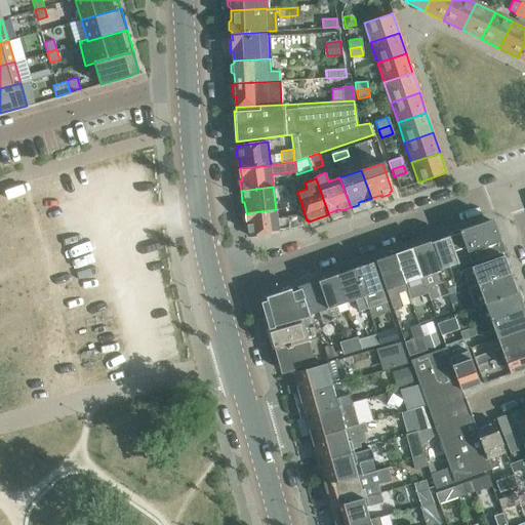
[(246,213),(246,212),(244,213),(246,234),(249,234),(249,236),(279,232),(304,224),(300,214),(277,216),(276,209),(246,213)]
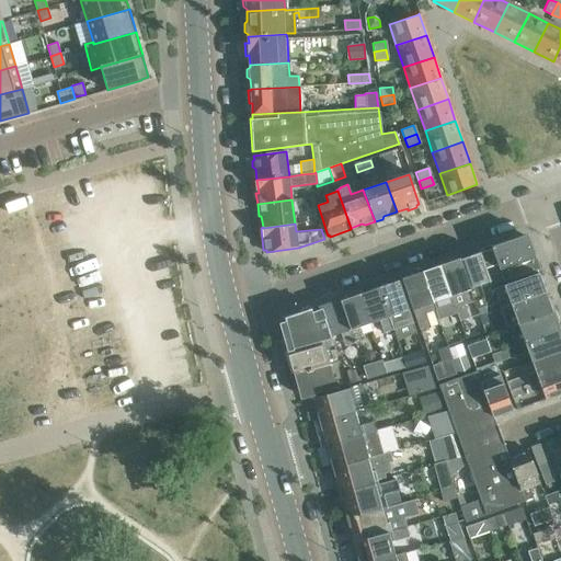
[(478,251),(478,253),(485,274),(499,270),(503,281),(538,268),(527,238),(522,236),(478,251)]
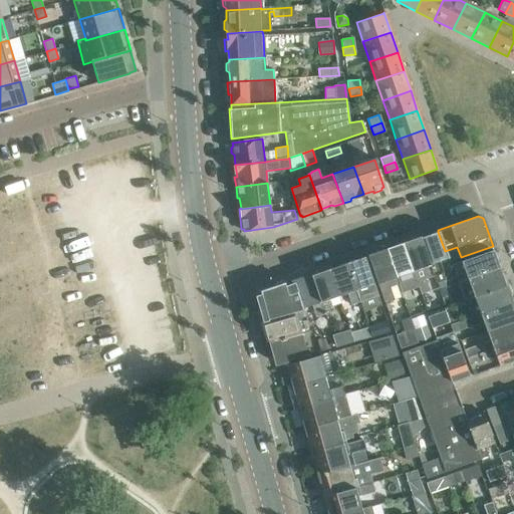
[(445,251),(438,232),(429,235),(429,233),(420,236),(434,276),(441,273),(437,262),(448,258),(445,251)]
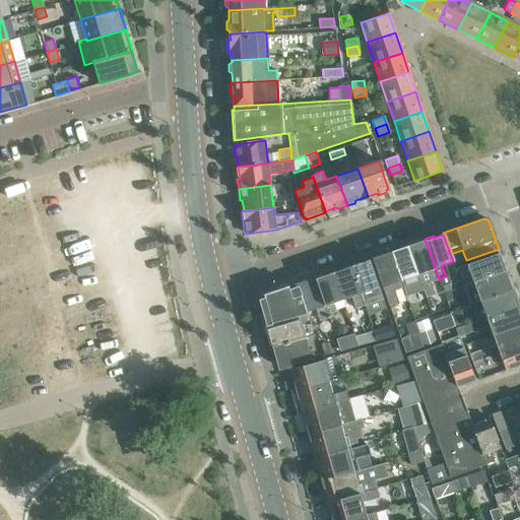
[(435,295),(431,282),(439,279),(425,239),(416,242),(417,243),(408,246),(421,285),(426,298),(435,295)]
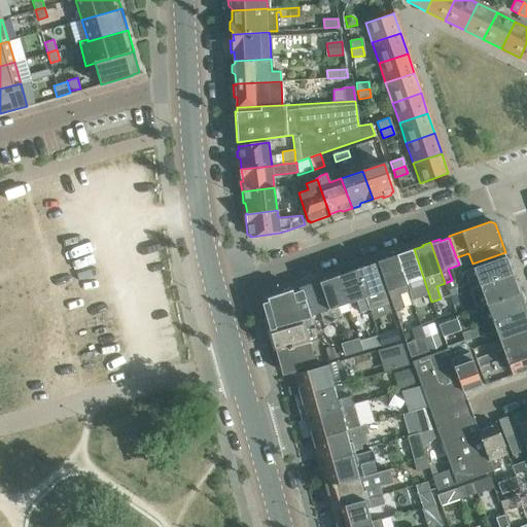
[(402,251),(395,253),(410,295),(411,295),(427,289),(414,249),(403,253),(402,251)]
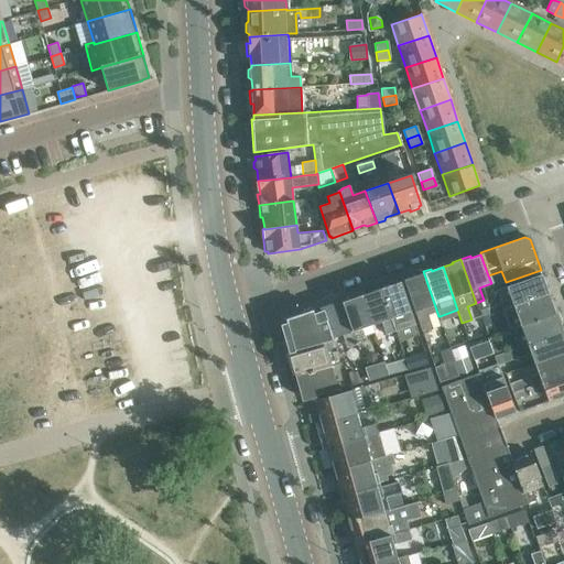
[(413,274),(414,278),(403,281),(422,333),(443,325),(440,316),(438,316),(423,271),(413,274)]
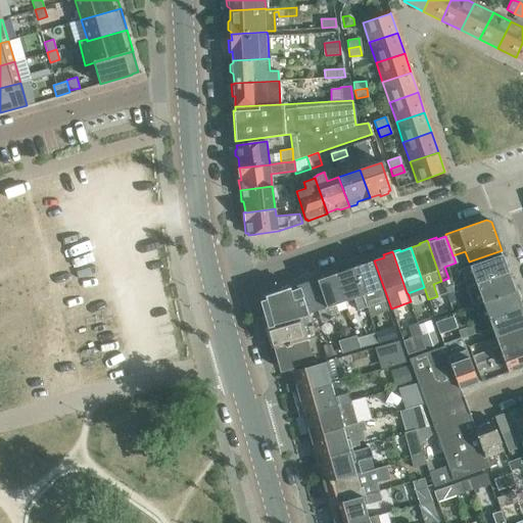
[(503,257),(502,254),(471,266),(475,276),(463,280),(466,288),(508,273),(506,269),(508,266),(505,258),(503,257)]
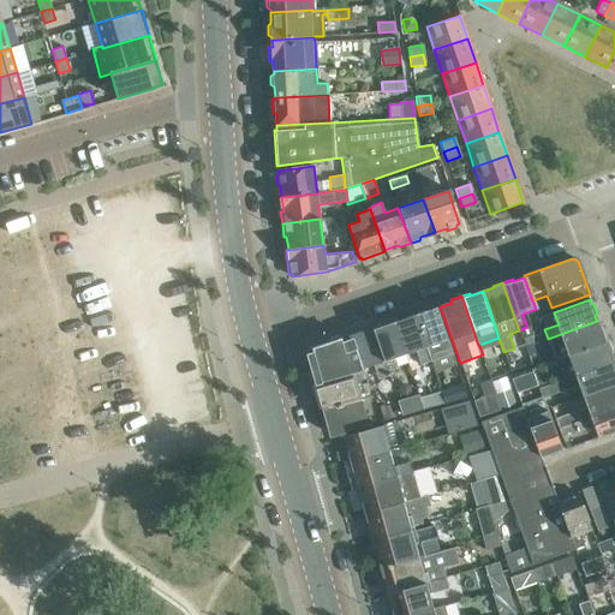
[(421,311),(415,312),(430,360),(441,357),(436,344),(447,340),(436,308),(423,312),(421,311)]
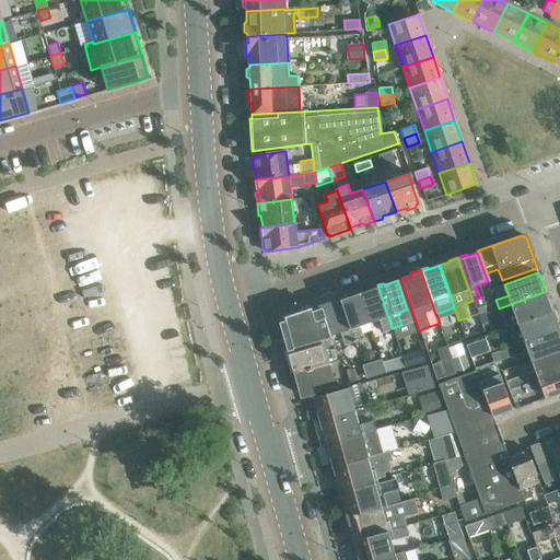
[(359,293),(369,323),(377,319),(382,331),(392,328),(377,284),(370,288),(369,290),(359,293)]
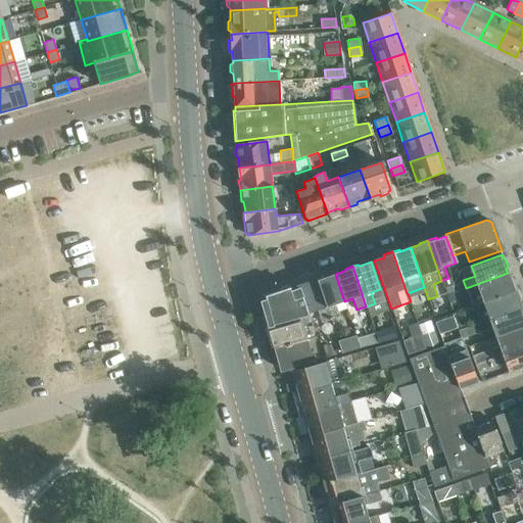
[(484,301),(516,289),(513,280),(510,280),(508,273),(466,288),(472,305),(484,301)]
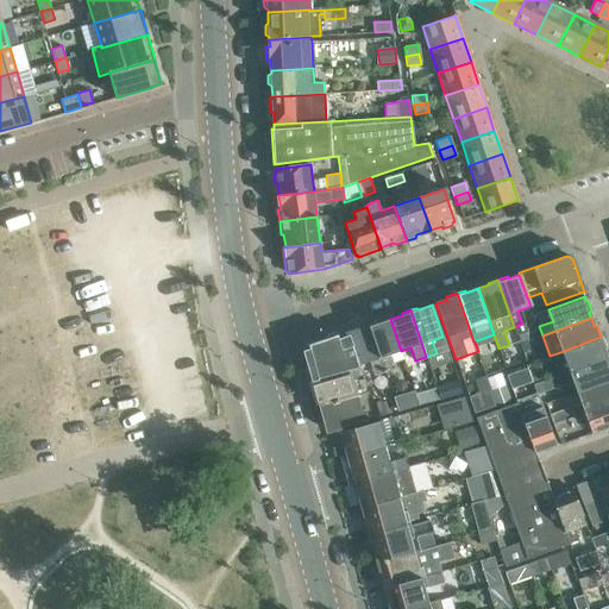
[(369,324),(385,372),(395,369),(390,355),(401,351),(390,319),(377,324),(375,321),(369,324)]
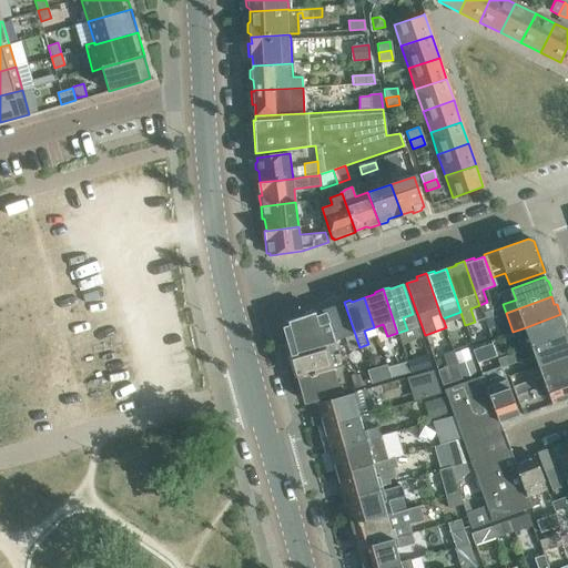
[(335,307),(324,311),(335,343),(341,350),(347,347),(348,351),(359,347),(344,302),(336,305),(335,307)]
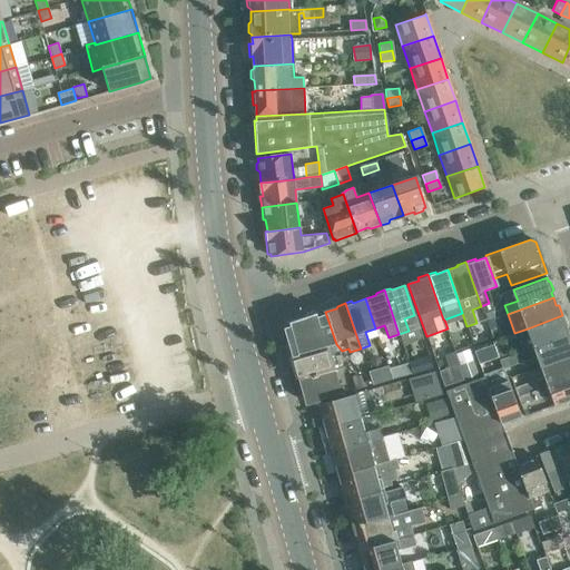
[(293,355),(293,356),(336,344),(325,312),(325,310),(290,323),(291,327),(286,328),(293,355)]
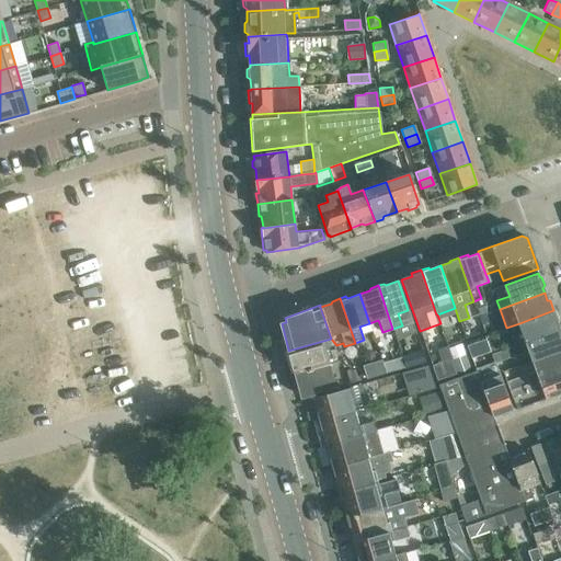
[(514,346),(558,331),(556,323),(558,320),(553,310),(519,323),(524,334),(511,339),(514,346)]
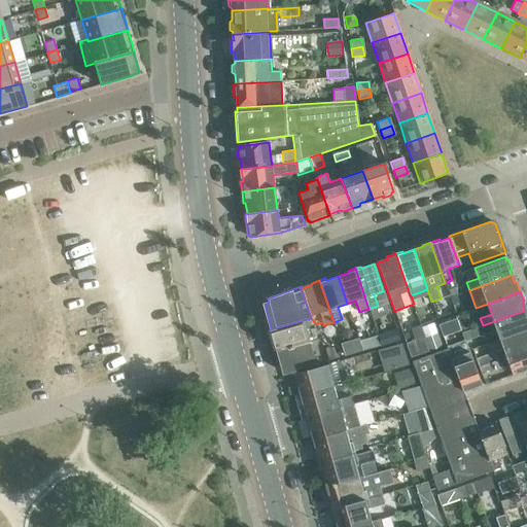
[(499,341),(526,329),(526,317),(524,311),(483,325),(470,329),(462,332),(465,342),(486,334),(495,330),(499,341)]
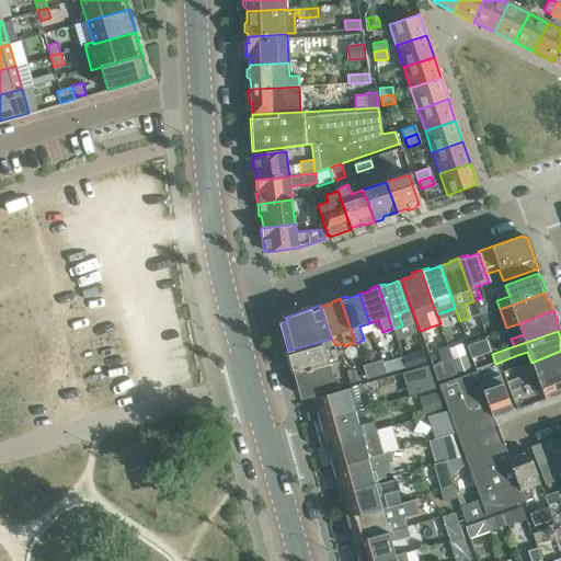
[(496,338),(488,341),(487,341),(492,354),(501,351),(496,338)]
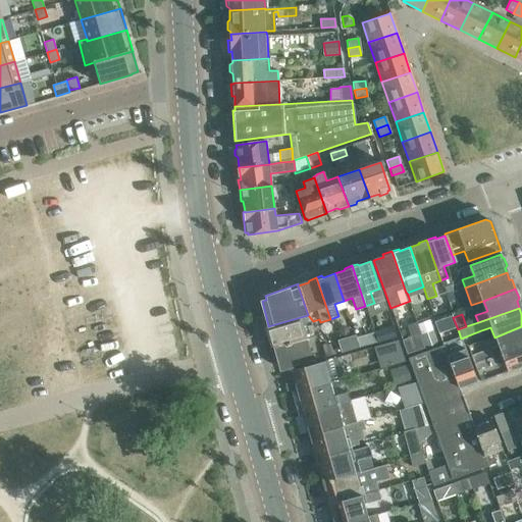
[(268,326),(275,349),(306,340),(314,336),(311,325),(314,322),(313,321),(308,315),(268,326)]
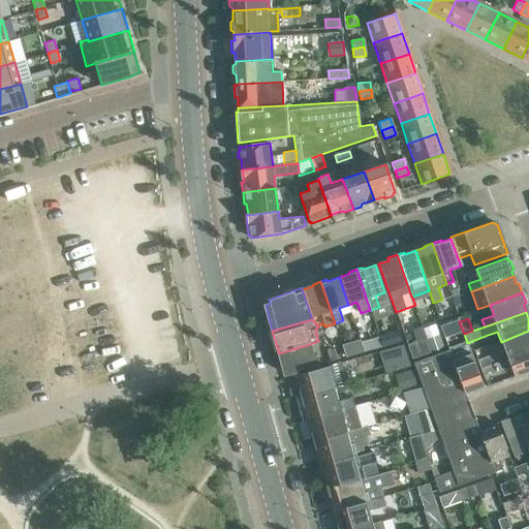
[(449,351),(465,393),(471,391),(472,393),(481,390),(480,387),(483,386),(471,354),(461,359),(449,325),(440,329),(449,351)]
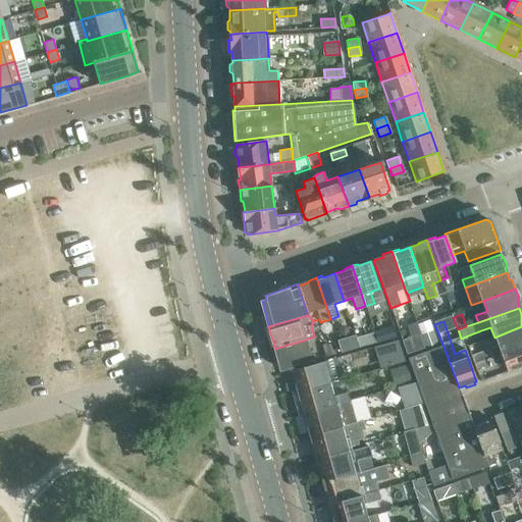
[(393,325),(392,325),(375,329),(378,341),(396,336),(393,325)]
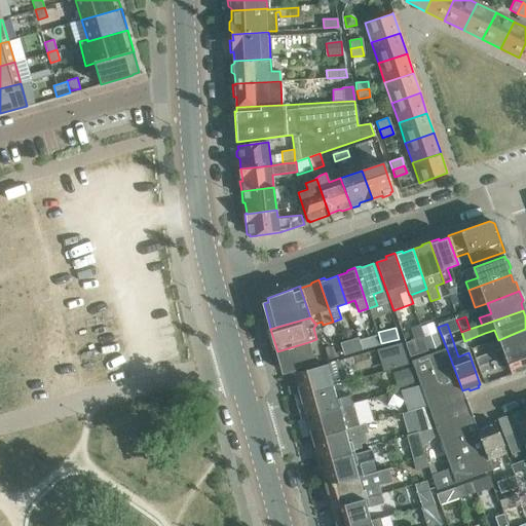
[(525,329),(498,340),(501,350),(492,354),(495,362),(525,349),(525,329)]
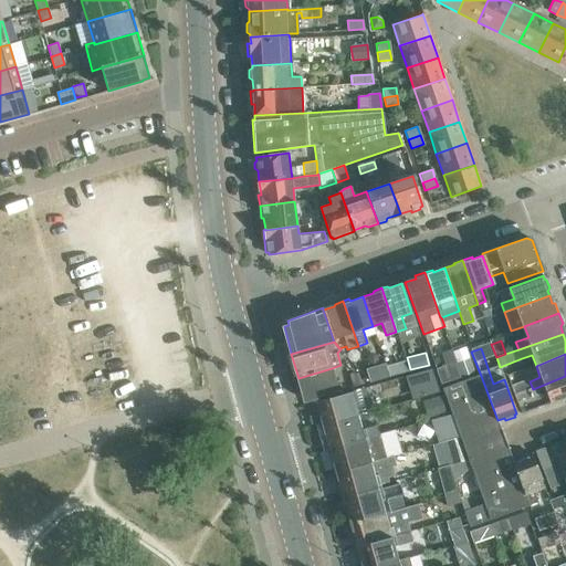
[(389,376),(409,370),(406,360),(386,366),(389,376)]
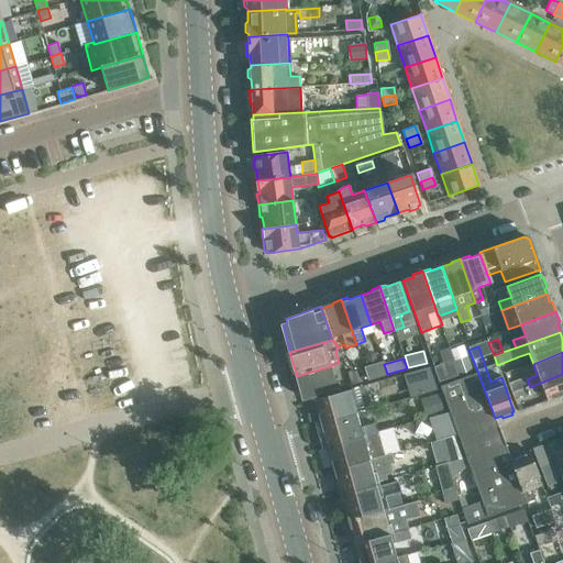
[(472,372),(467,359),(453,363),(457,377),(472,372)]
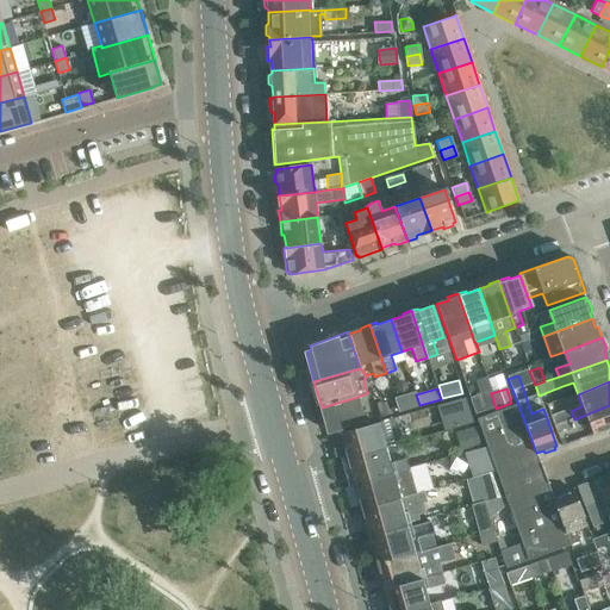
[(496,409),(491,393),(490,392),(470,399),(475,416),(496,409)]
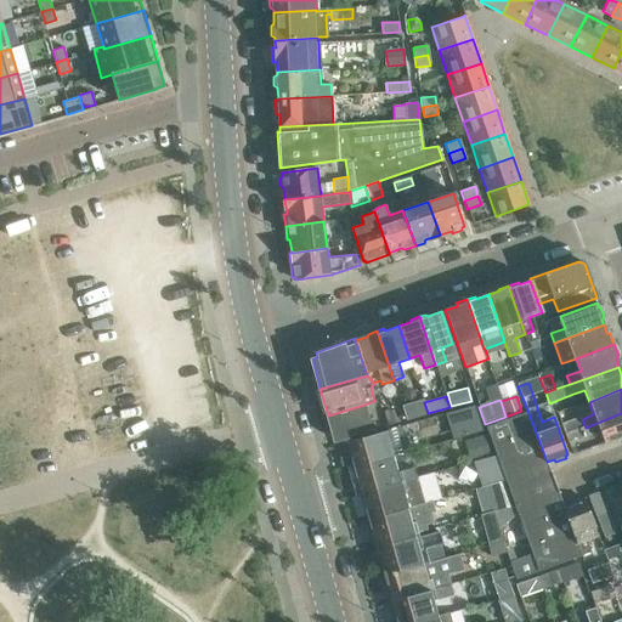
[(413,402),(402,406),(405,414),(407,419),(418,417),(413,402)]
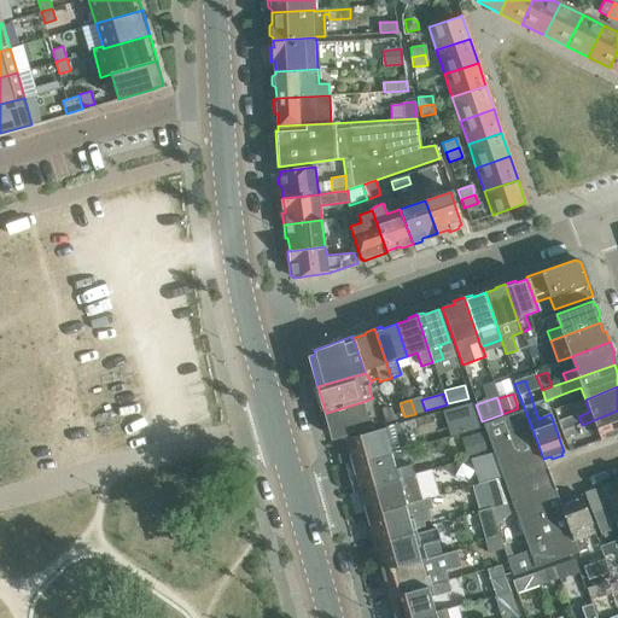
[(362,402),(326,413),(332,437),(373,425),(371,417),(367,418),(362,402)]
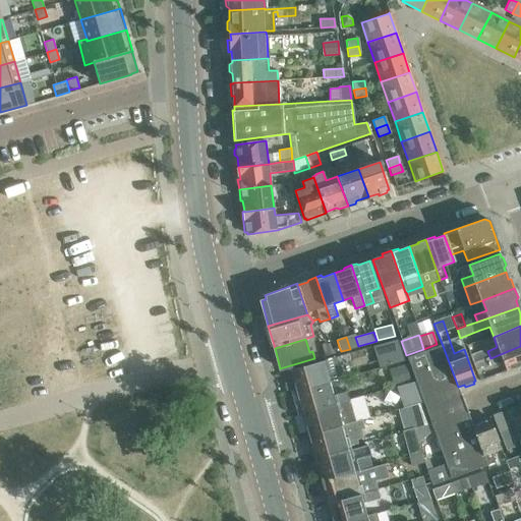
[(387,342),(382,344),(388,365),(394,363),(403,360),(396,340),(387,342)]
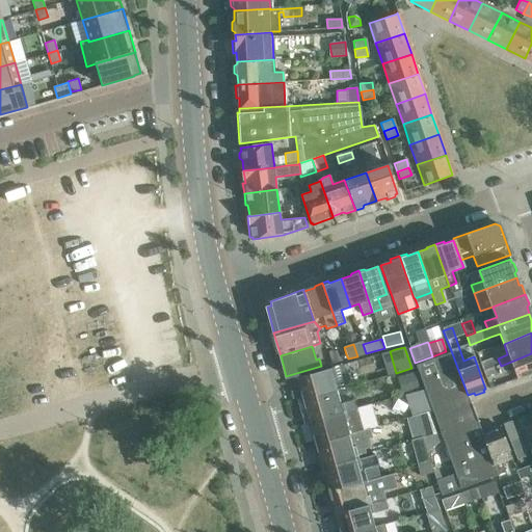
[(342,360),(340,357),(335,351),(328,352),(331,363),(342,360)]
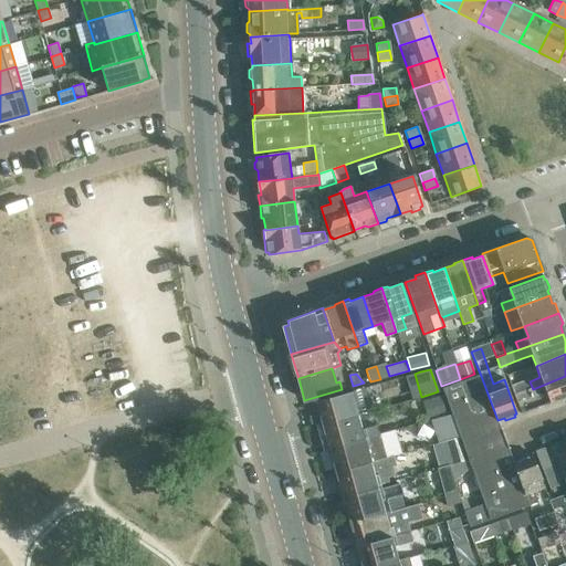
[(505,442),(501,429),(499,423),(498,420),(481,376),(442,390),(451,415),(460,437),(468,460),(470,467),(484,504),(464,511),(470,525),(530,505),(512,461),(511,458),(505,442)]
